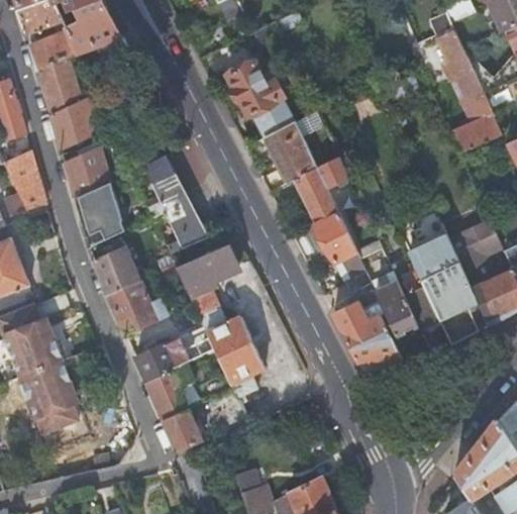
[(129,50),(127,46),(124,41),(102,0),(16,0),(27,32),(65,20),(62,13),(56,2),(60,0),(65,0),(67,6),(75,3),(79,13),(83,20),(78,21),(73,23),(67,26),(70,32),(30,46),(38,70),(73,54),(79,52),(82,60),(86,67),(129,50)]
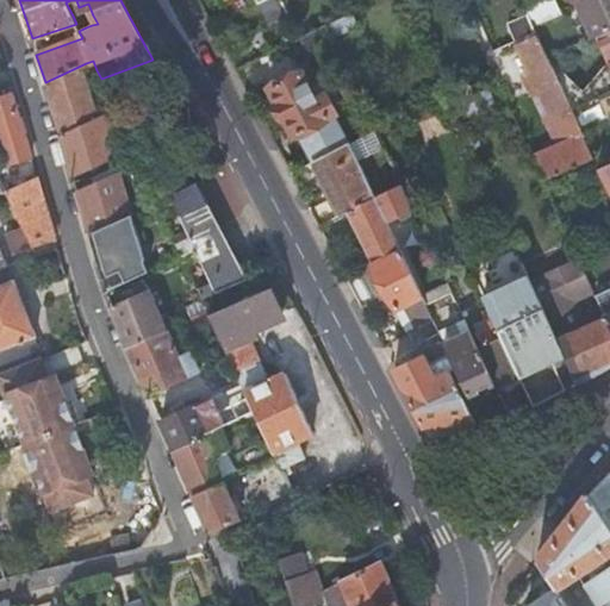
[(350,14),(353,13),(381,0),(349,0),(341,4),(347,16),(350,14)]
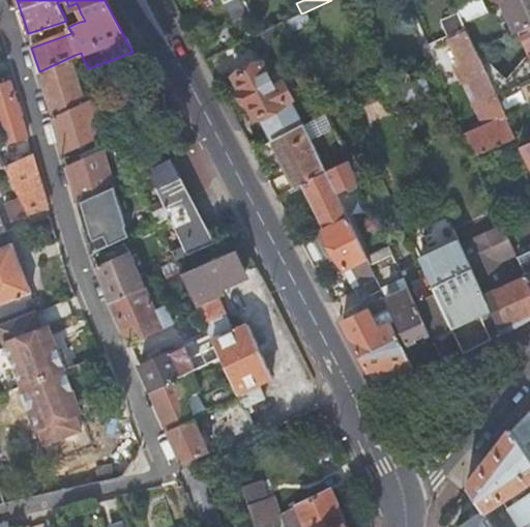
[(459,12),(466,27),(489,17),(481,0),(468,0),(455,6),(459,12)]
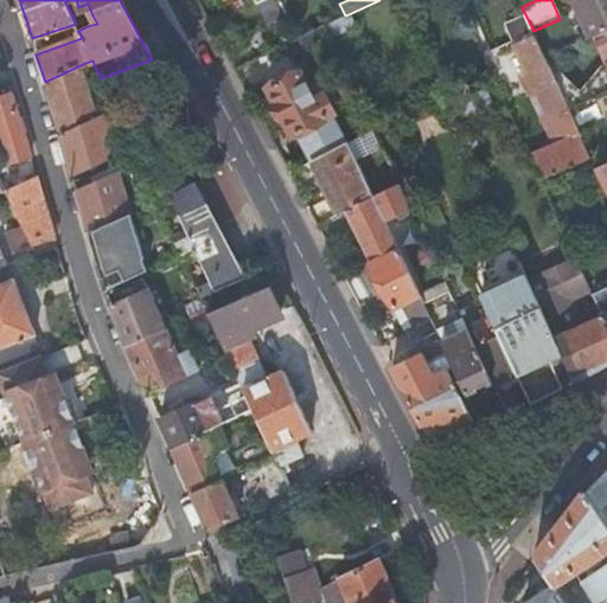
[(594,34),(606,29),(606,0),(582,0),(576,4),(592,36),(594,34)]
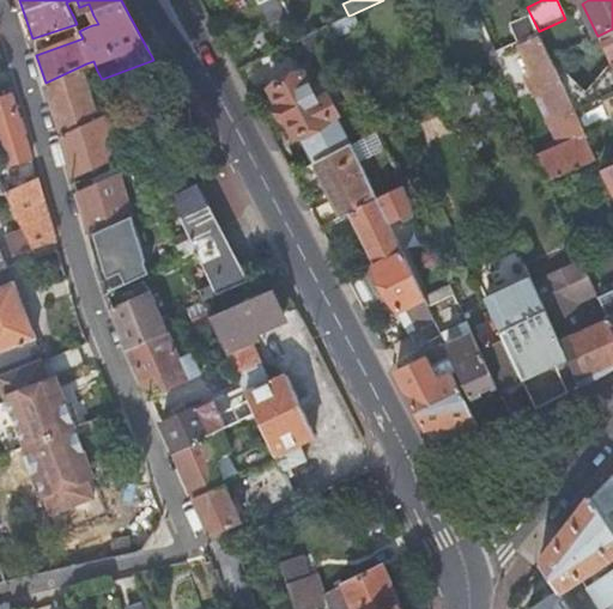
[(73,16),(77,24),(79,31),(86,28),(79,13),(73,16)]
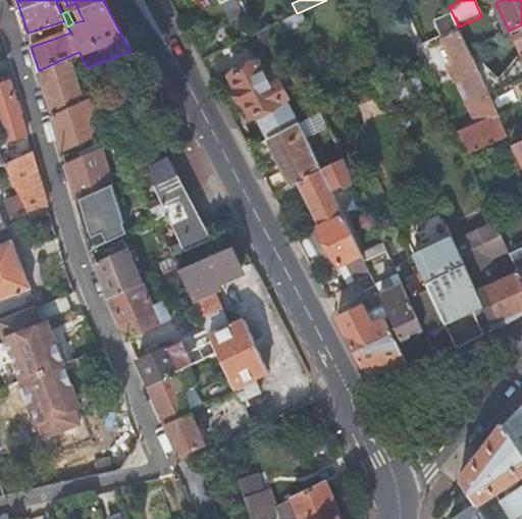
[(304,21),(300,12),(297,13),(277,21),(282,31),(304,21)]
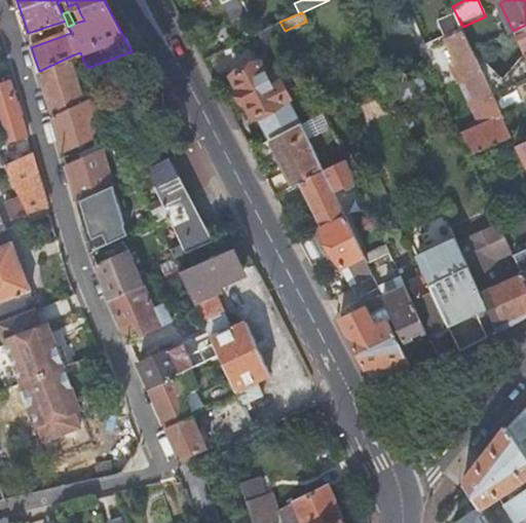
[(439,21),(444,35),(462,27),(455,12),(439,21)]
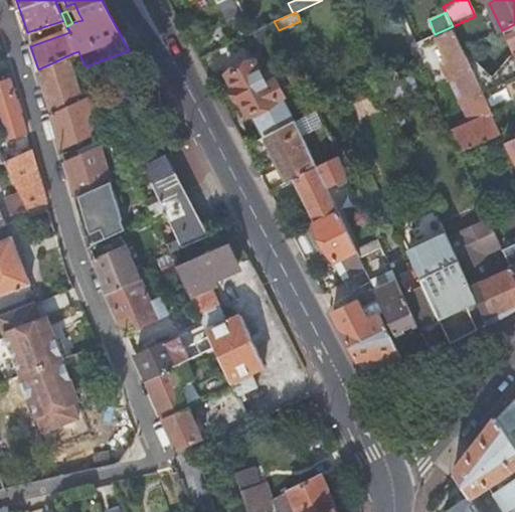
[(260,41),(279,31),(279,30),(274,21),(254,31),(260,41)]
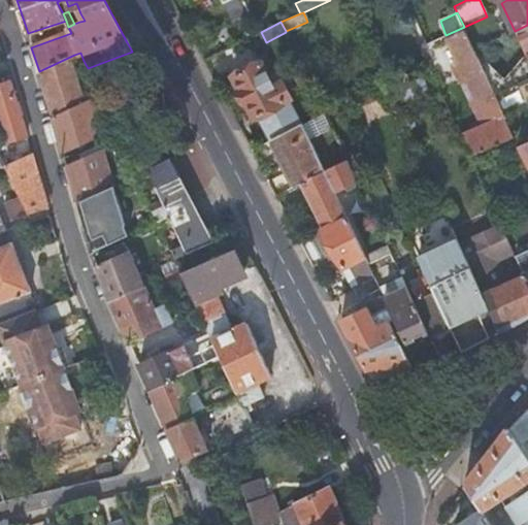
[(527,25),(517,30),(527,53),(527,25)]
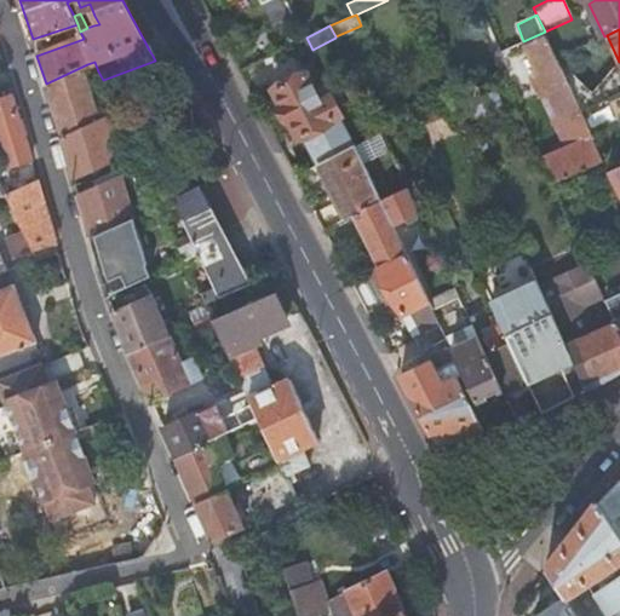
[(545,32),(523,41),(538,72),(539,72),(550,91),(547,92),(566,128),(567,127),(566,126),(585,117),(581,109),(556,58),(545,32)]
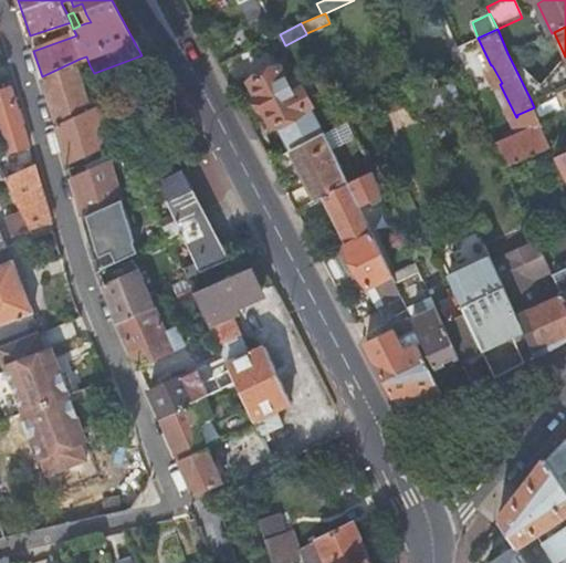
[(565,69),(565,56),(554,32),(552,33),(549,34),(552,40),(555,49),(565,69)]
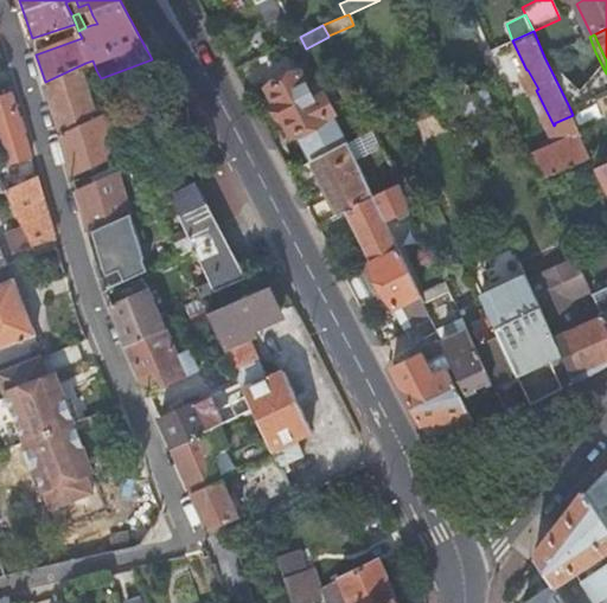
[(306,162),(333,148),(319,122),(325,117),(334,111),(326,94),(314,98),(300,71),(298,72),(283,45),(270,52),(255,61),(306,162)]
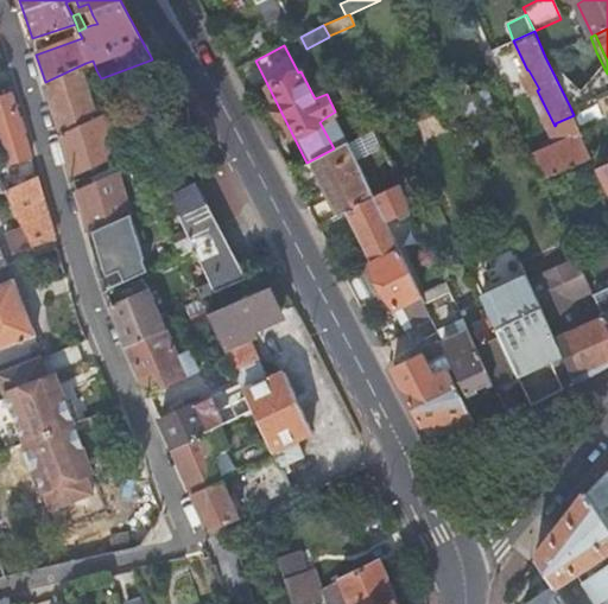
[(570,107),(576,105),(593,97),(590,93),(587,93),(584,87),(581,86),(580,83),(578,81),(576,76),(577,75),(576,74),(575,74),(569,58),(570,58),(569,56),(568,57),(564,48),(545,57),(570,107)]
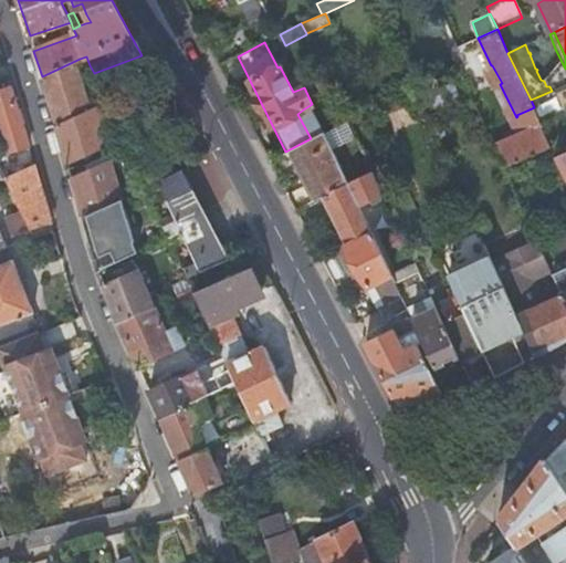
[(86,66),(90,65),(86,56),(80,59),(83,68),(86,66)]
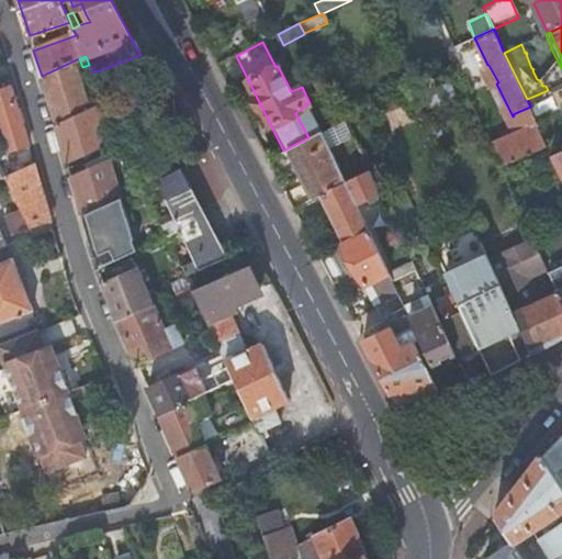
[(82,67),(79,58),(42,76),(49,102),(56,124),(89,109),(78,67),(82,67)]
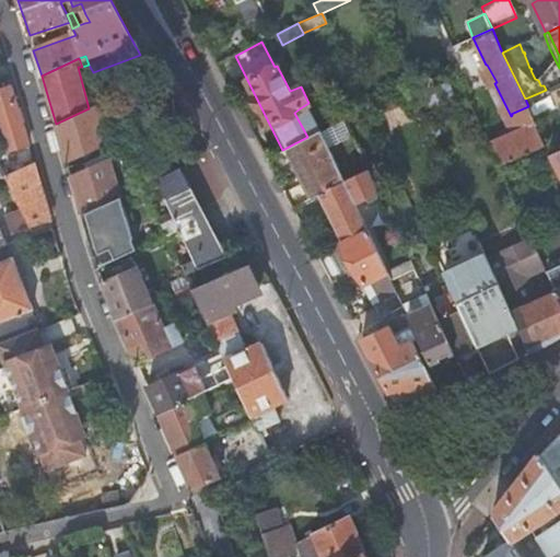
[(96,105),(94,97),(85,66),(82,67),(78,67),(89,108),(94,105),(96,105)]
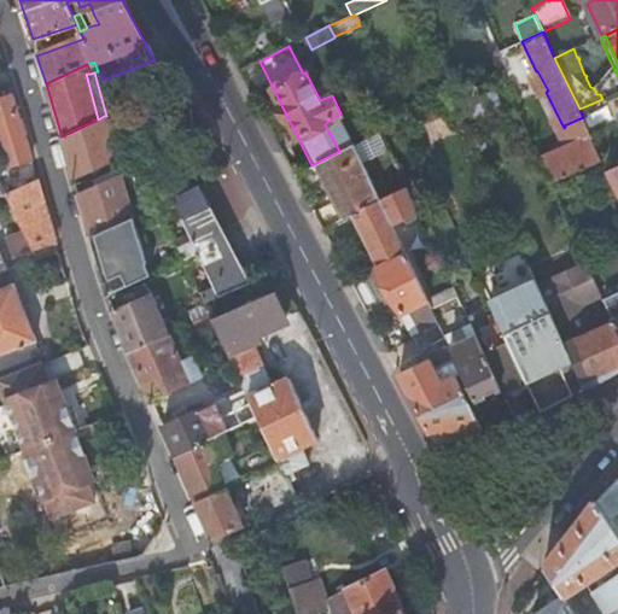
[(19,123),(11,93),(0,95),(0,141),(6,162),(0,163),(0,168),(0,169),(30,161),(19,123)]
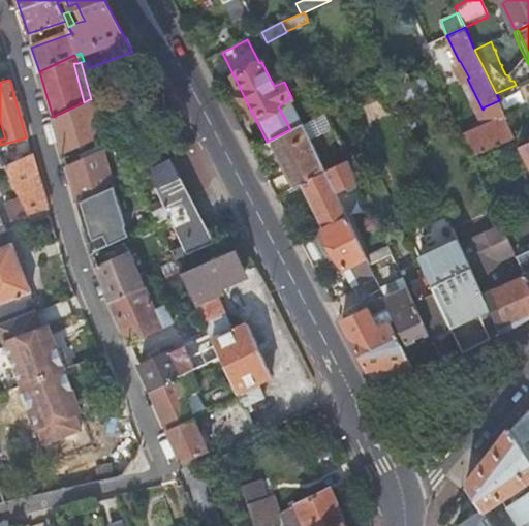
[(521,85),(515,88),(506,91),(512,105),(528,97),(528,80),(528,82),(521,85)]
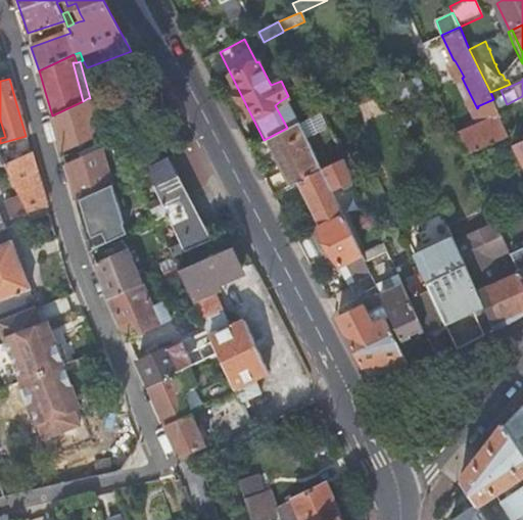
[(400,92),(405,101),(420,94),(418,90),(421,88),(419,84),(416,85),(413,81),(402,86),(403,91),(400,92)]
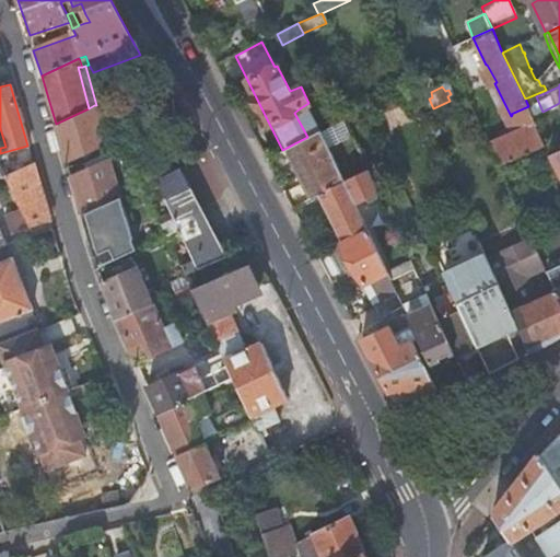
[(413,104),(409,93),(400,96),(406,108),(413,104)]
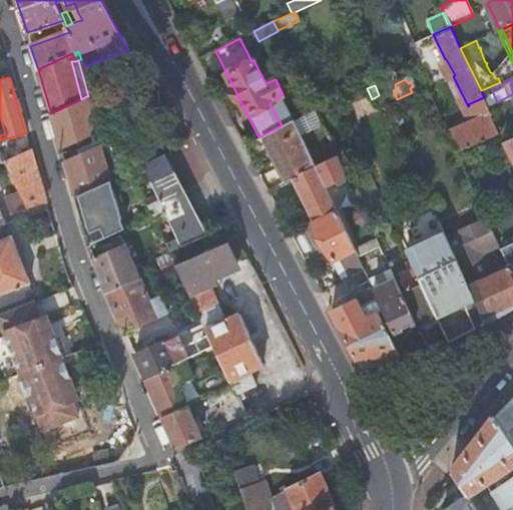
[(97,91),(94,86),(86,89),(88,96),(97,91)]
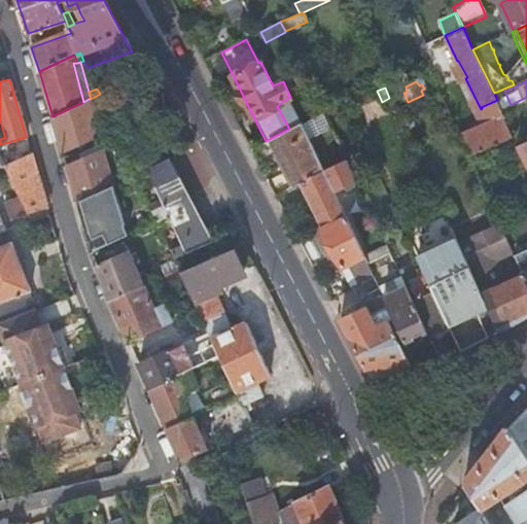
[(494,93),(497,100),(502,97),(499,91),(494,93)]
